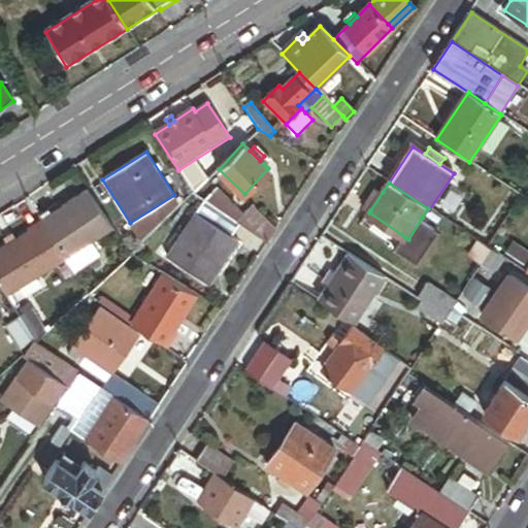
[(111,227),(87,189),(39,220),(65,259),(72,270),(96,256),(88,243),(111,227)]
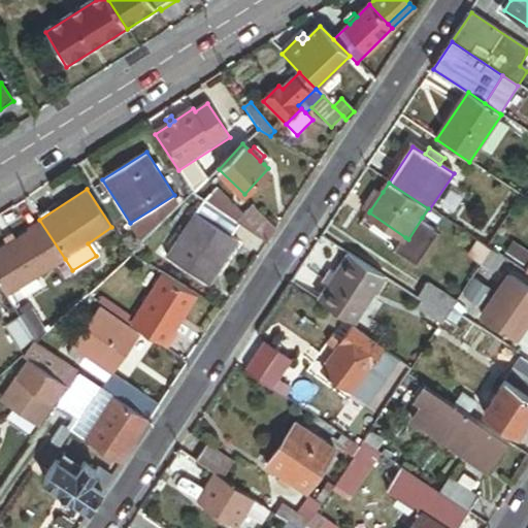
[(365,207),(370,210),(383,192),(377,189),(365,207)]
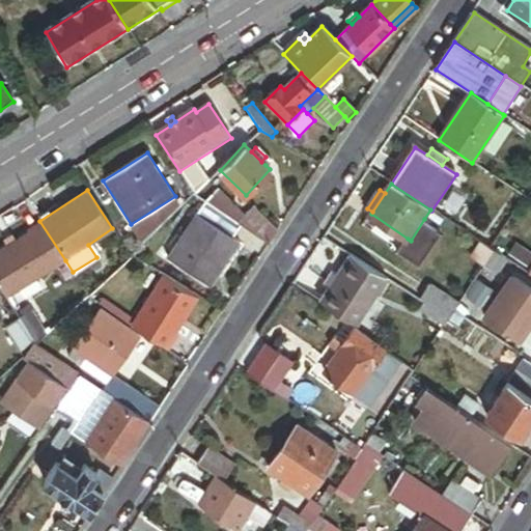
[(238,224),(247,215),(214,193),(206,203),(238,224)]
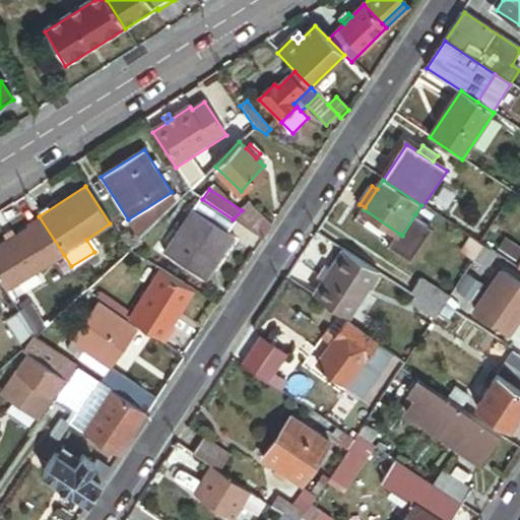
[(177,200),(172,192),(128,219),(138,237),(177,200)]
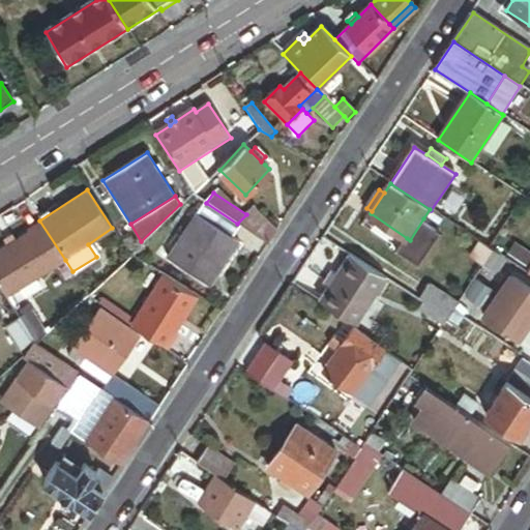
[(237,224),(206,203),(197,216),(232,241),(241,227),(237,224)]
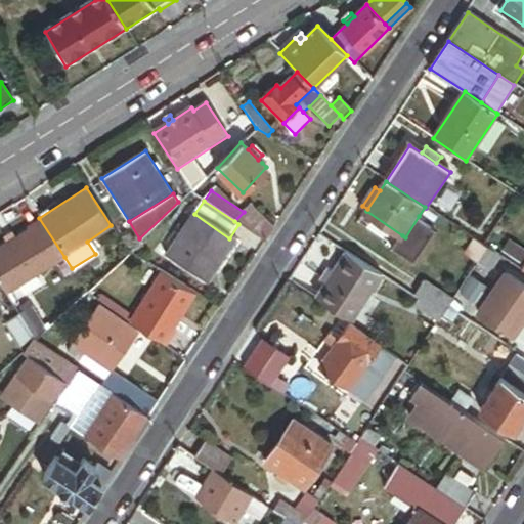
[(265,242),(277,223),(253,201),(244,212),(234,221),(238,224),(265,242)]
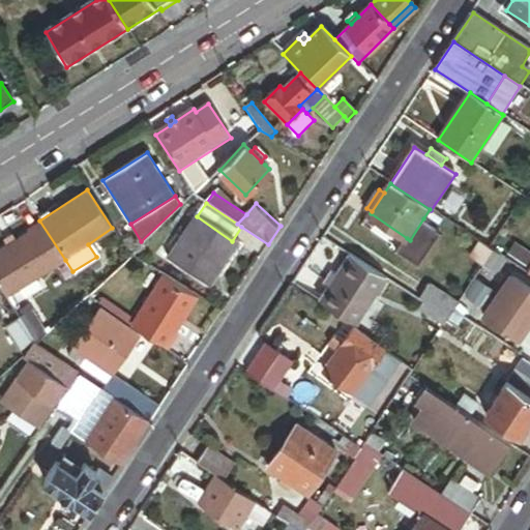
[(232,241),(197,216),(195,215),(166,260),(210,289),(239,245),(232,241)]
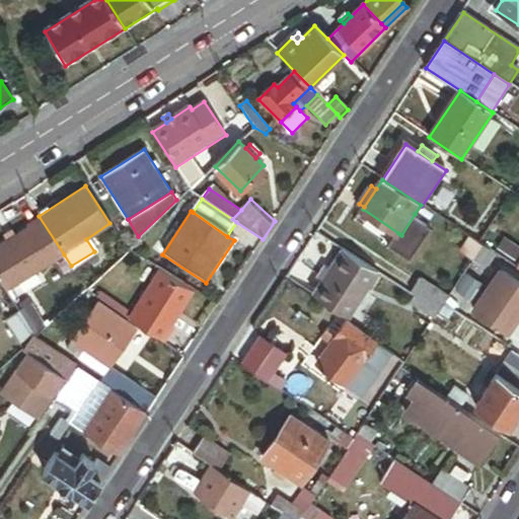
[(434,227),(415,214),(401,235),(398,233),(391,243),(414,258),(434,227)]
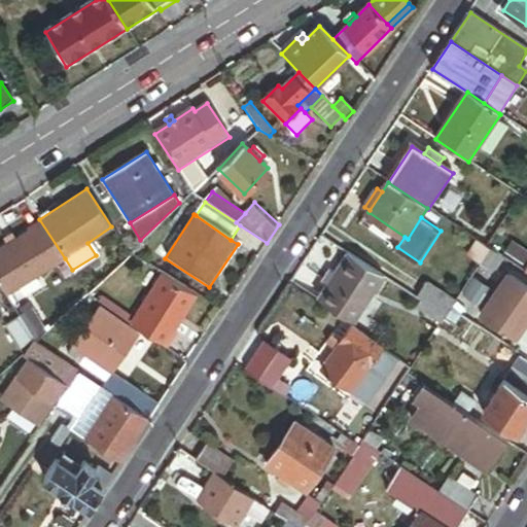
[(7,243),(0,247),(0,283),(7,294),(65,258),(39,219),(24,230),(25,232),(15,238),(7,243)]
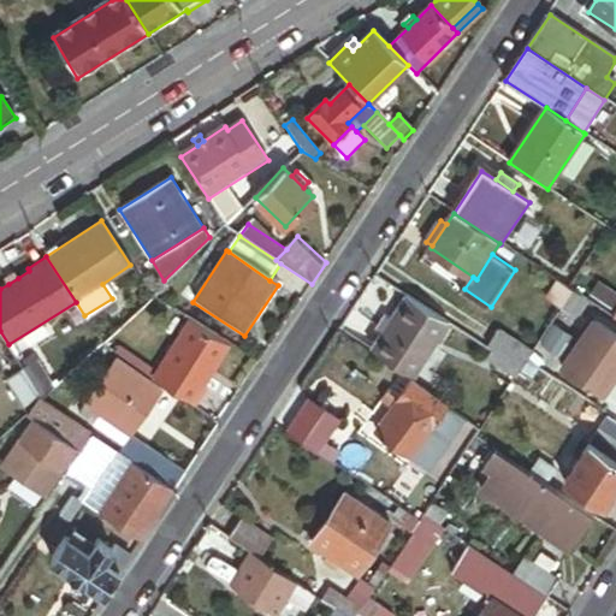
[(4,278),(9,284),(18,278),(13,271),(4,278)]
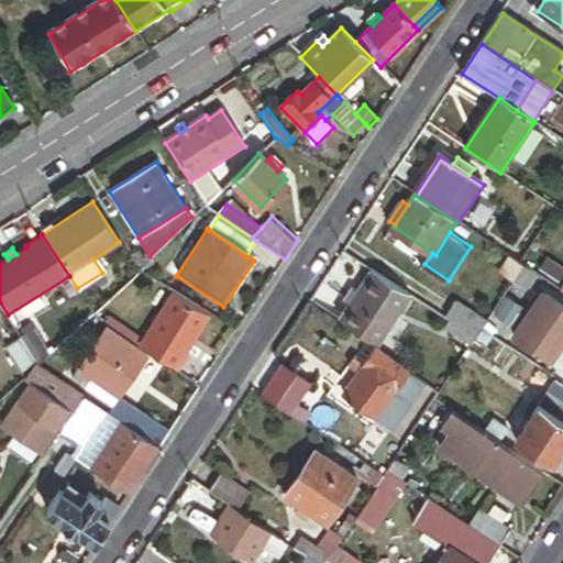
[(522,267),(509,258),(498,276),(500,277),(511,284),(512,280),(522,267)]
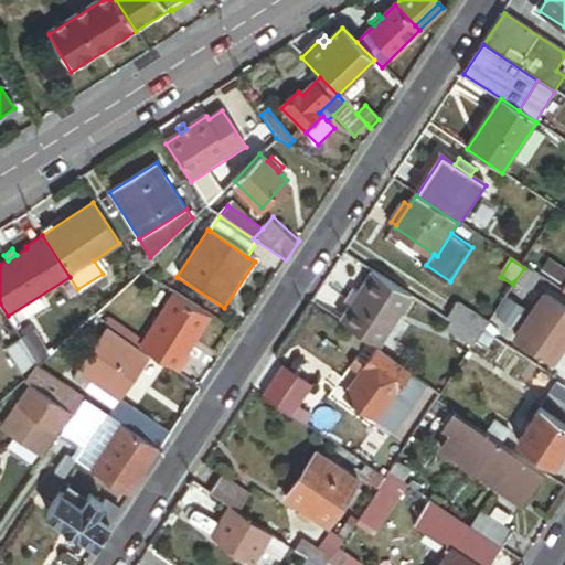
[(537,277),(524,268),(514,281),(529,291),(537,277)]
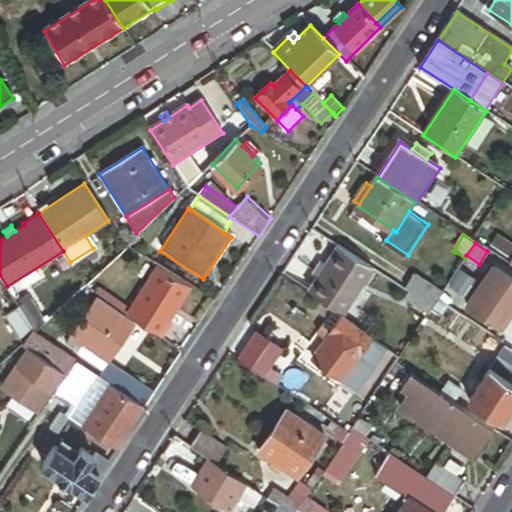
[(371,270),(338,248),(325,267),(318,278),(309,291),(309,292),(343,313),(371,270)]
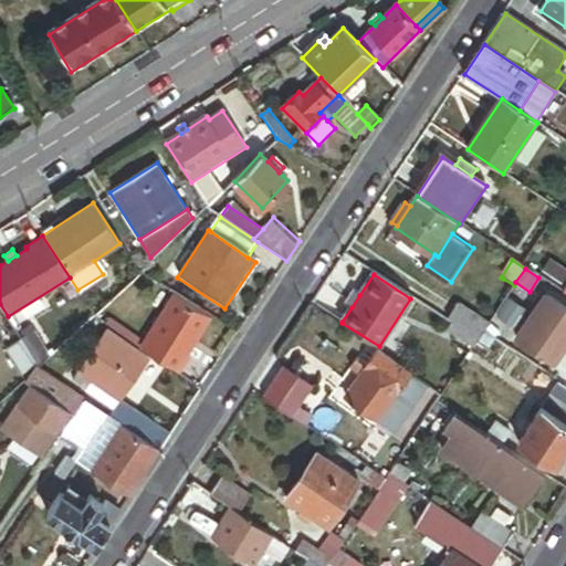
[(514,285),(503,279),(478,318),(488,325),(514,285)]
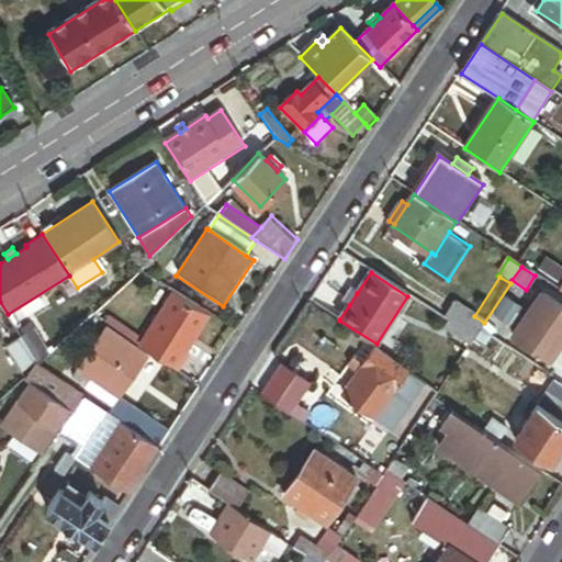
[(349,305),(357,293),(352,290),(344,302),(349,305)]
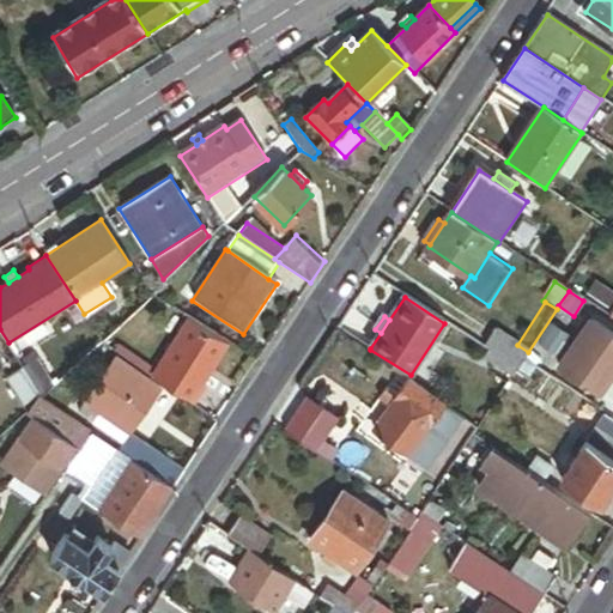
[(228,343),(189,320),(155,377),(165,384),(195,402),(206,386),(204,384),(228,343)]
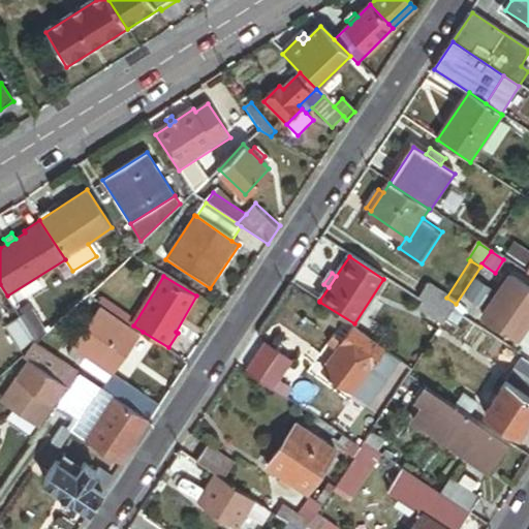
[(528,317),(528,292),(507,278),(480,318),(514,340),(528,317)]
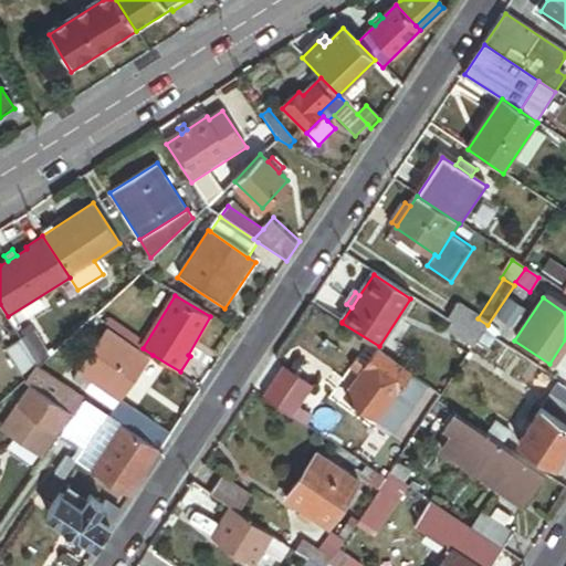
[(488,325),(478,318),(454,303),(443,321),(460,331),(477,342),(482,334),(488,325)]
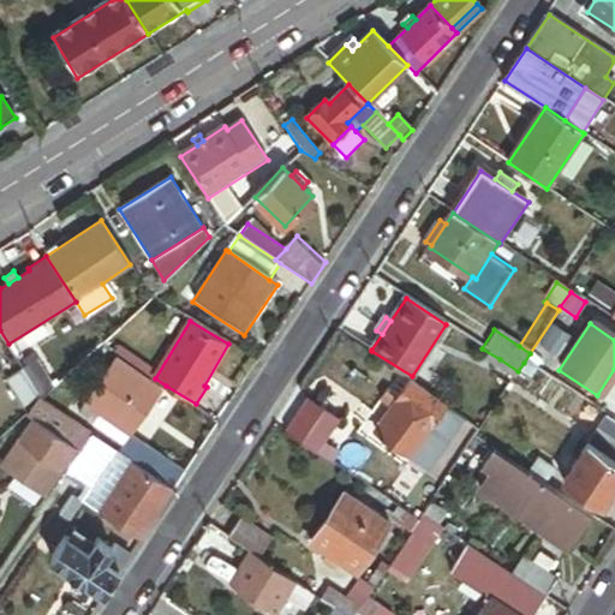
[(163,389),(151,381),(118,359),(87,406),(131,436),(138,425),(154,402),(163,389)]
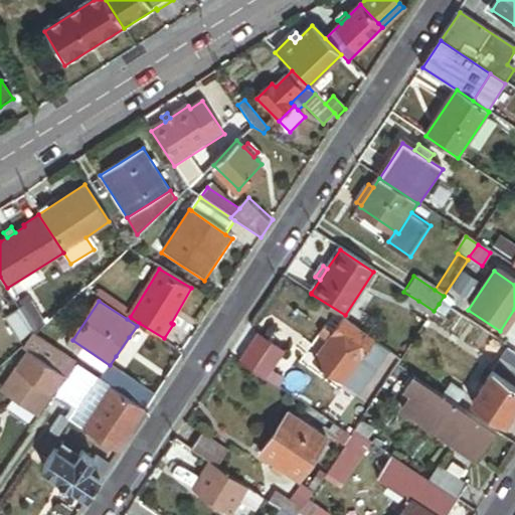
[(430,318),(434,311),(418,301),(413,308),(430,318)]
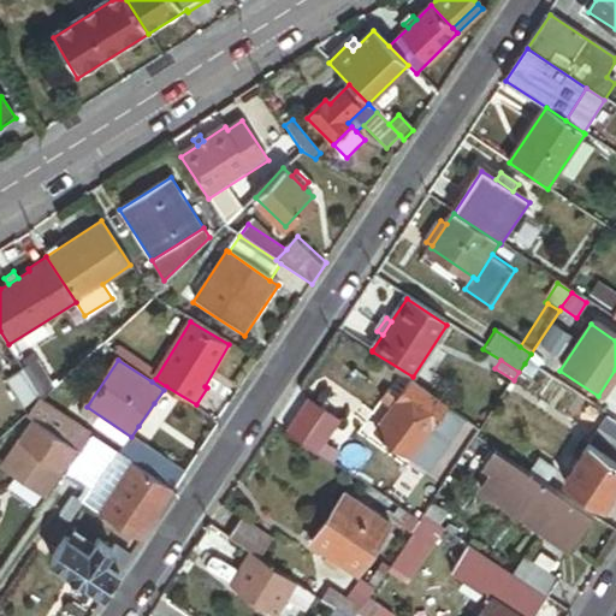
[(58,386),(42,363),(28,373),(37,386),(46,401),(65,385),(63,381),(58,386)]
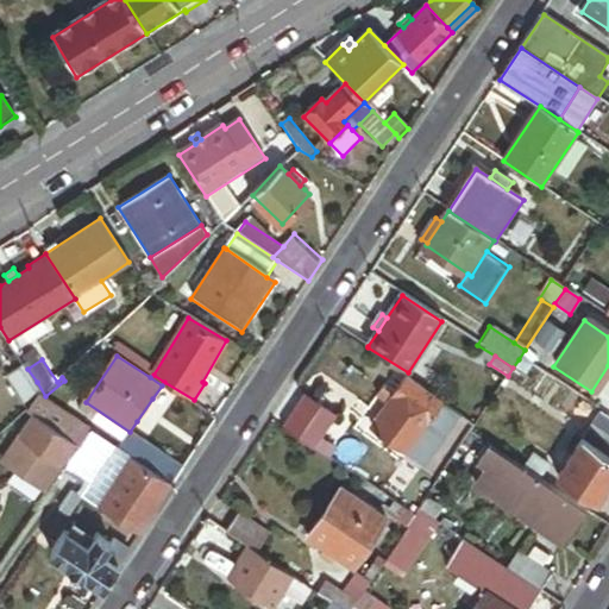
[(528,365),(519,359),(513,368),(522,375),(528,365)]
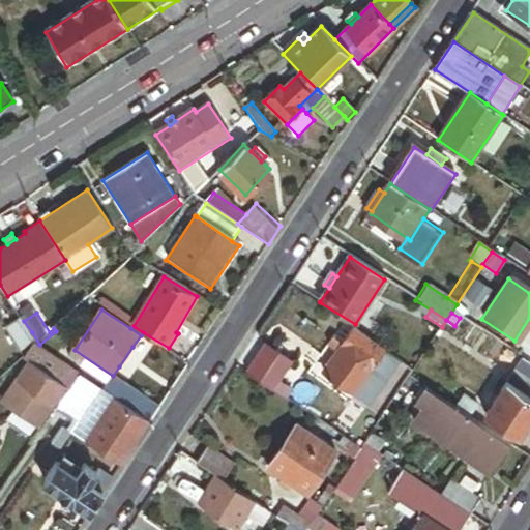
[(20,348),(30,335),(22,323),(9,332),(20,348)]
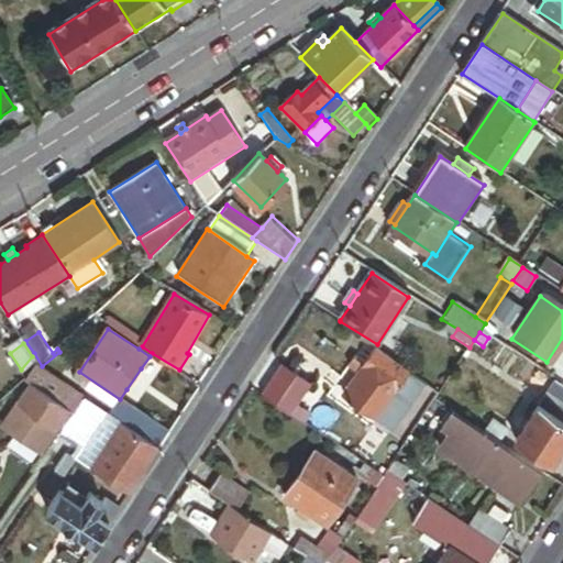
[(142,346),(141,345),(139,349),(150,356),(152,353),(142,346)]
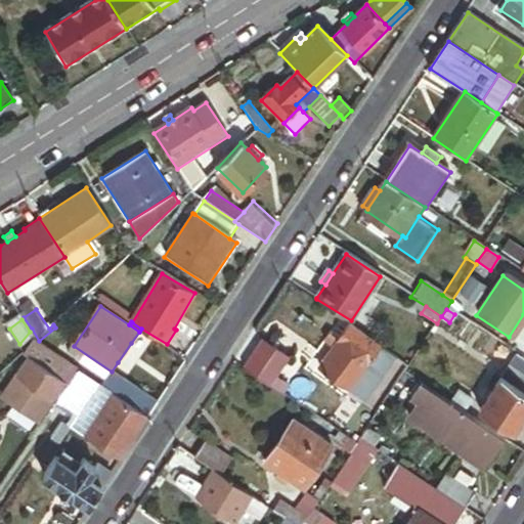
[(396,357),(349,324),(341,336),(336,342),(320,364),(367,397),(396,357)]
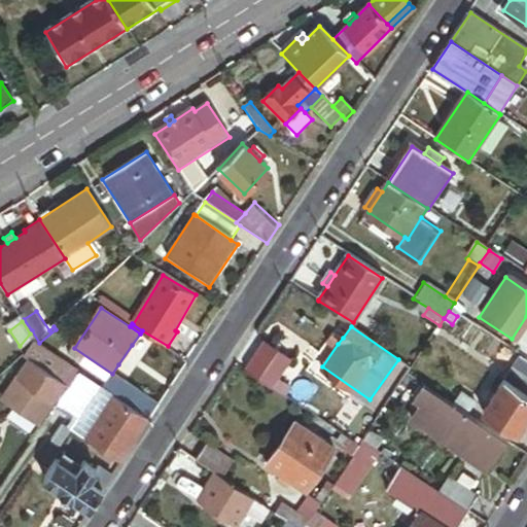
[(37,343),(30,334),(20,346),(26,354),(37,343)]
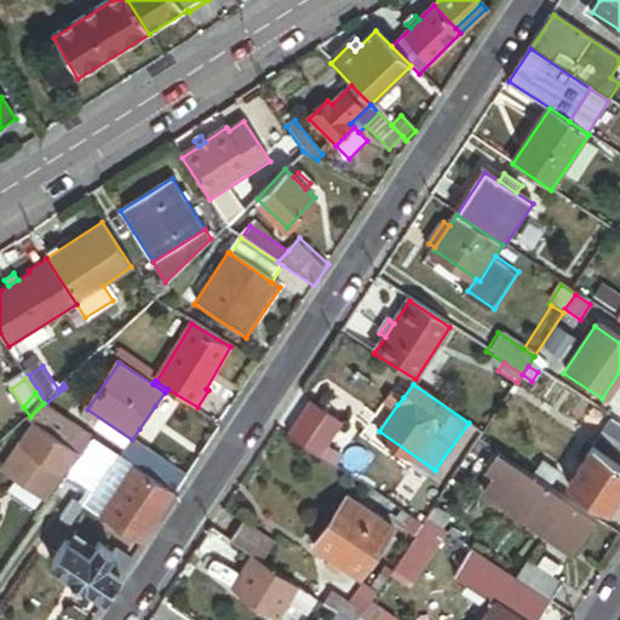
[(390,400),(397,405),(403,397),(396,392),(390,400)]
